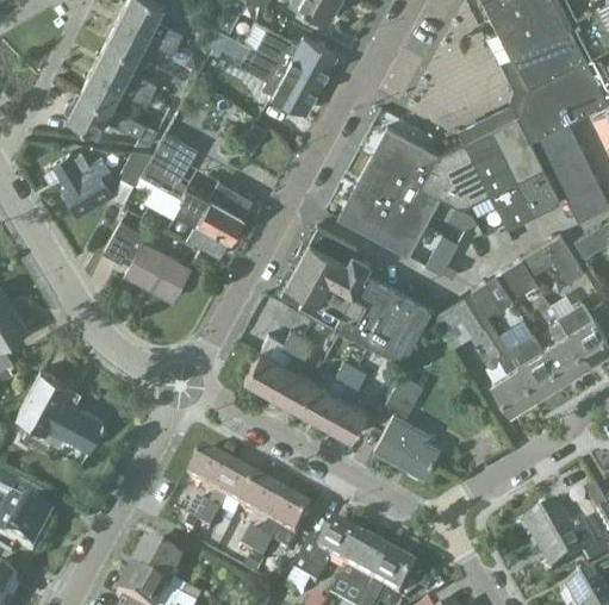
[(163,41),(168,30),(155,23),(163,7),(148,0),(129,0),(120,18),(149,33),(163,41)]
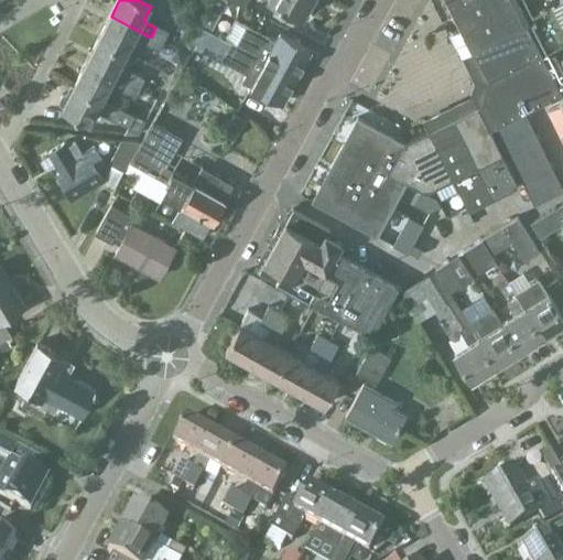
[(250,0),(226,0),(245,10),(250,0)]
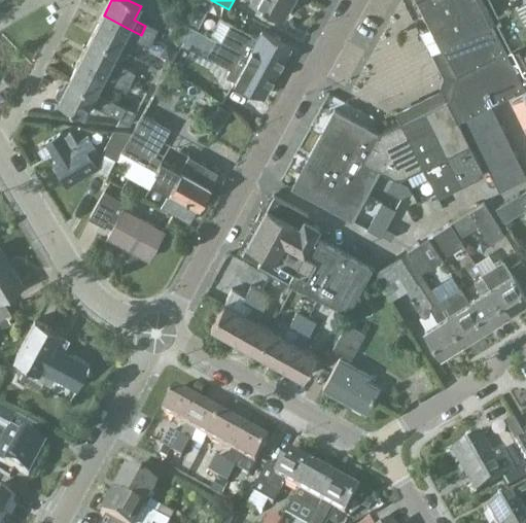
[(292,0),(248,0),(282,19),(292,0)]
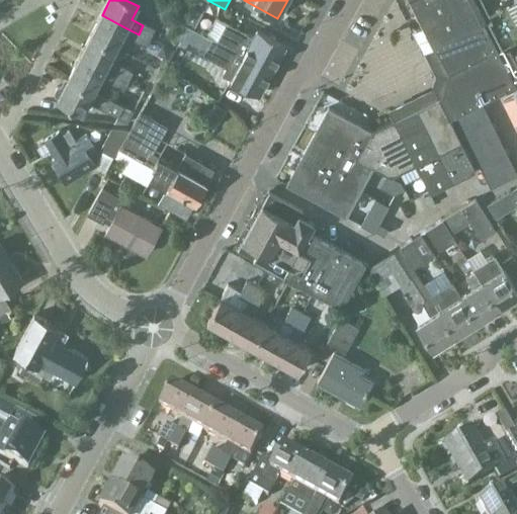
[(480,0),(411,0),(434,45),(483,19),(482,19),(489,16),(480,0)]
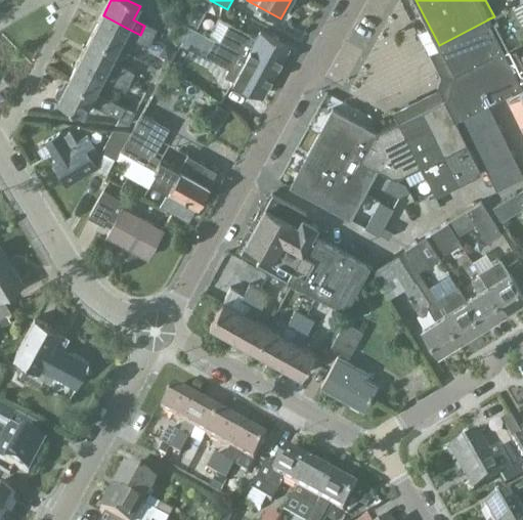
[(522,0),(485,0),(494,16),(498,25),(496,27),(508,49),(522,42),(522,0)]
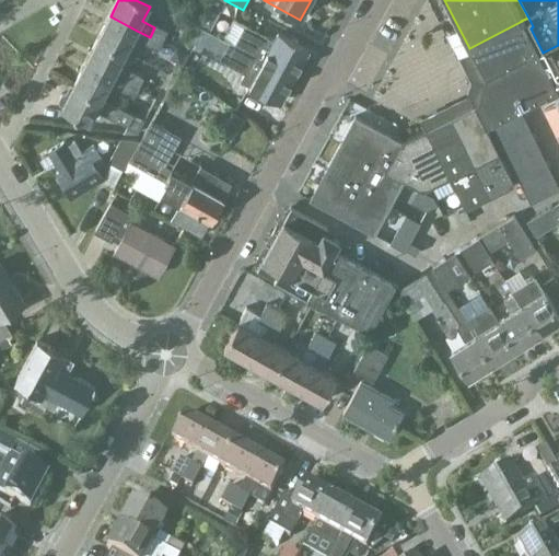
[(99,41),(125,55),(132,42),(144,47),(150,37),(137,31),(111,16),(99,41)]
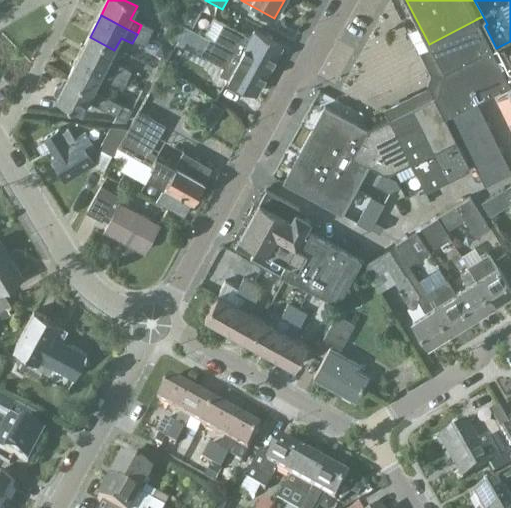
[(477,19),(429,44),(428,44),(443,74),(437,97),(366,132),(367,131),(325,109),(285,184),(343,215),(369,166),(387,176),(412,164),(427,194),(471,172),(456,142),(445,119),(510,87),(510,85),(477,19)]
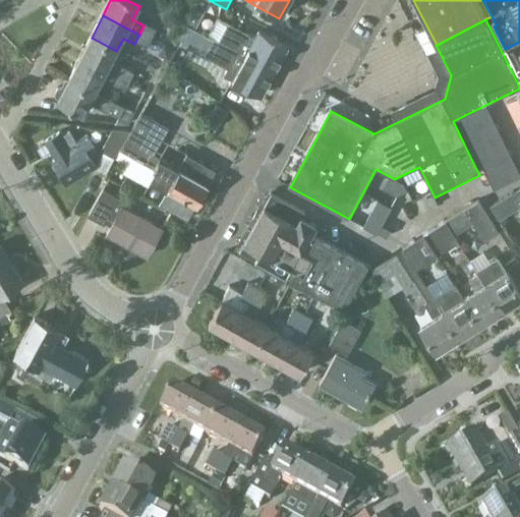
[(143,25),(139,35),(152,41),(157,32),(143,25)]
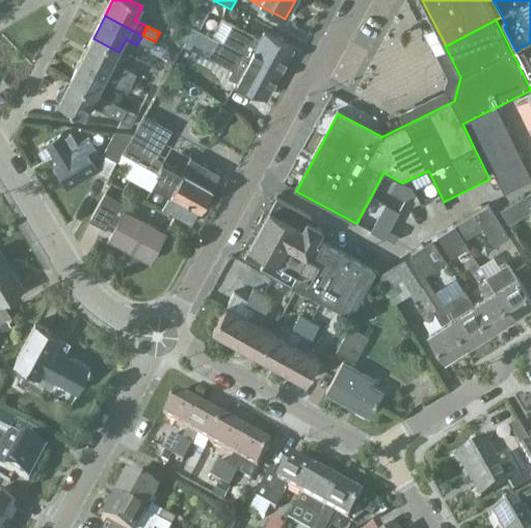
[(190,27),(183,41),(205,52),(212,40),(190,27)]
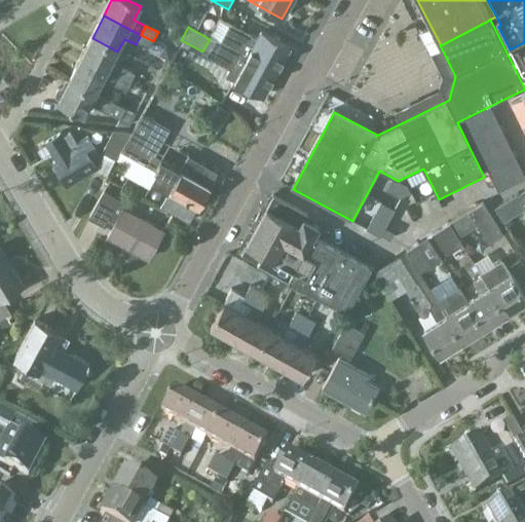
[(221,44),(231,49),(278,74),(291,49),(262,34),(257,42),(230,28),(221,44)]
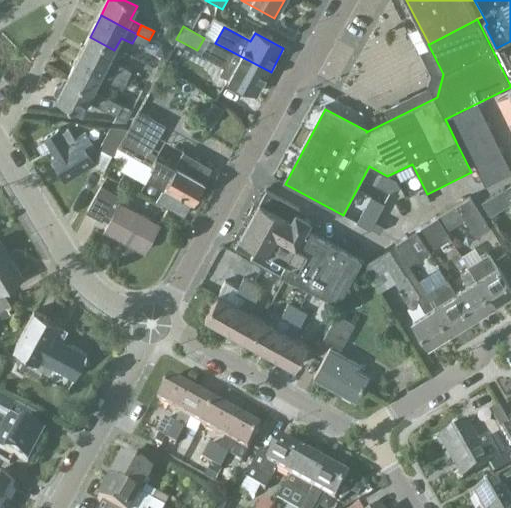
[(144,50),(149,40),(137,34),(132,43),(144,50)]
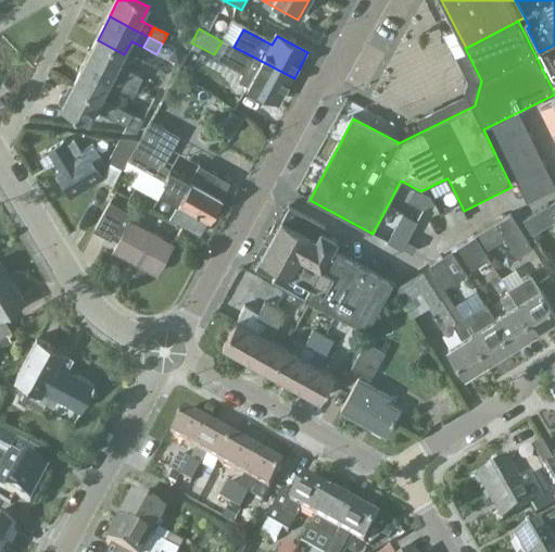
[(113,77),(124,54),(98,40),(86,63),(113,77)]
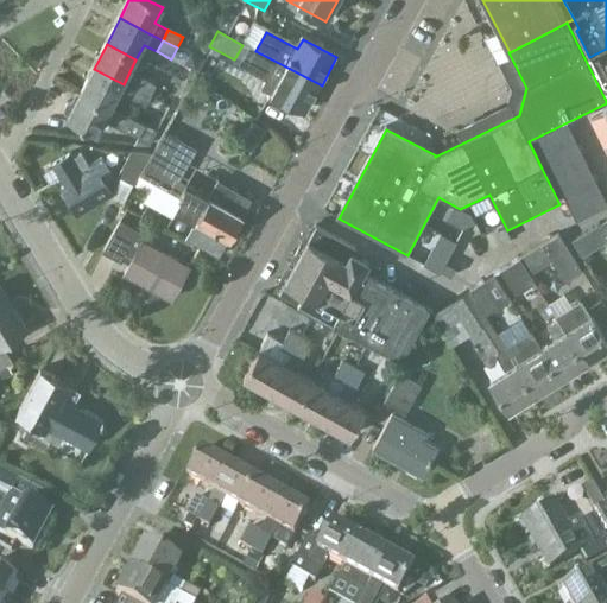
[(322,86),(267,57),(255,51),(246,69),(267,81),(263,90),(272,95),(270,100),(288,109),(290,105),(307,113),(322,86)]
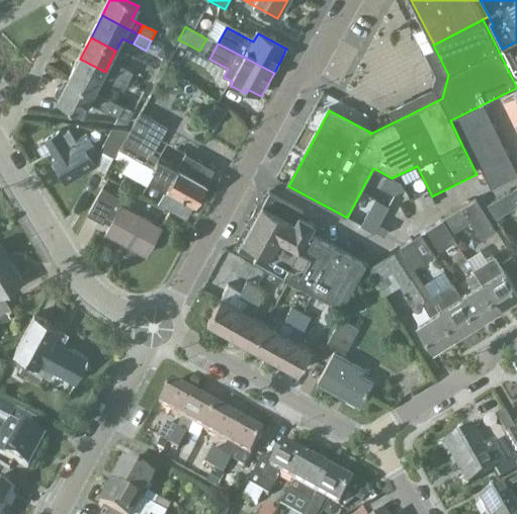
[(516,90),(507,95),(516,114),(516,57),(516,90)]
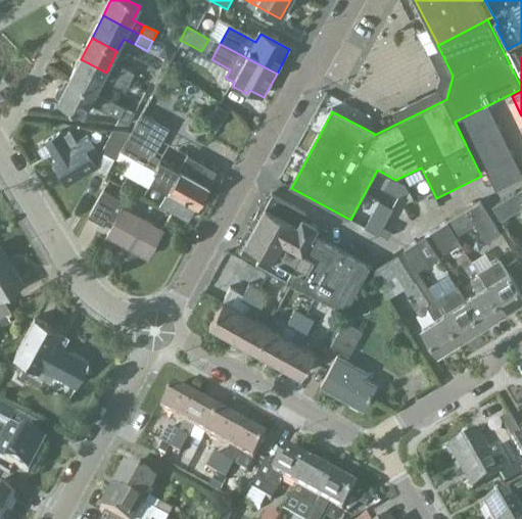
[(95,94),(106,73),(81,59),(69,82),(95,94)]
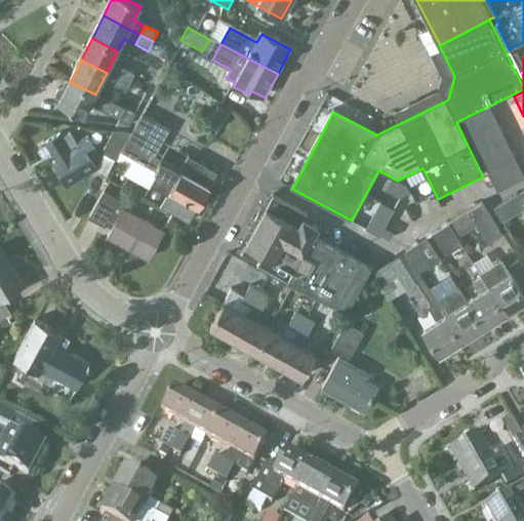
[(118,79),(130,85),(134,77),(122,70),(118,79)]
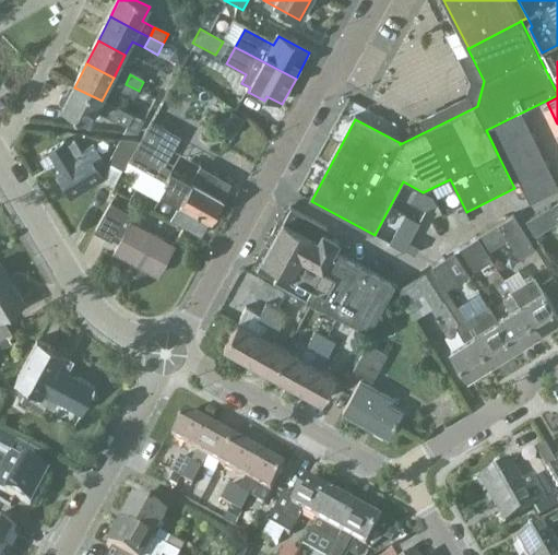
[(134,102),(139,91),(126,84),(120,94),(134,102)]
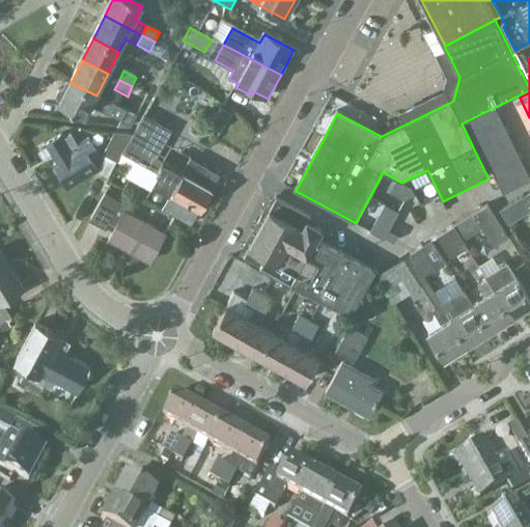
[(138,117),(96,95),(71,83),(58,106),(85,119),(91,106),(121,121),(118,129),(131,131),(138,117)]
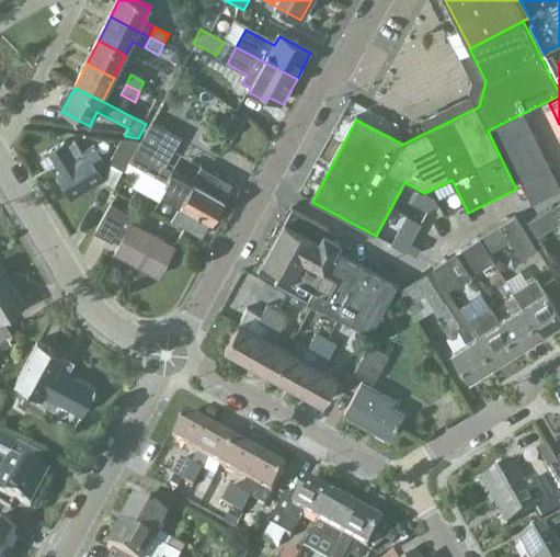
[(169,127),(175,114),(160,106),(153,120),(169,127)]
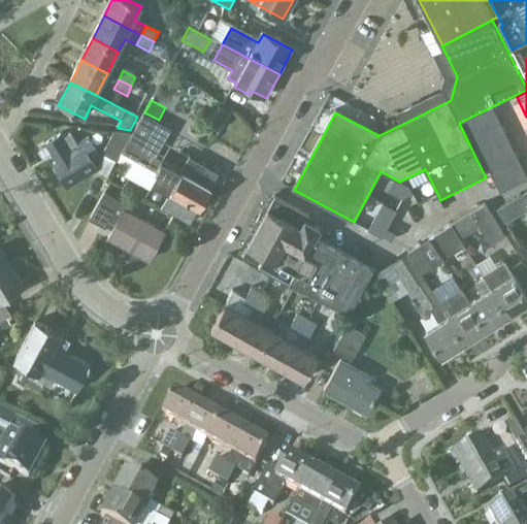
[(159,176),(152,190),(168,199),(162,210),(190,226),(199,209),(201,209),(219,176),(188,160),(180,173),(155,159),(170,131),(143,117),(133,136),(122,157),(159,176)]
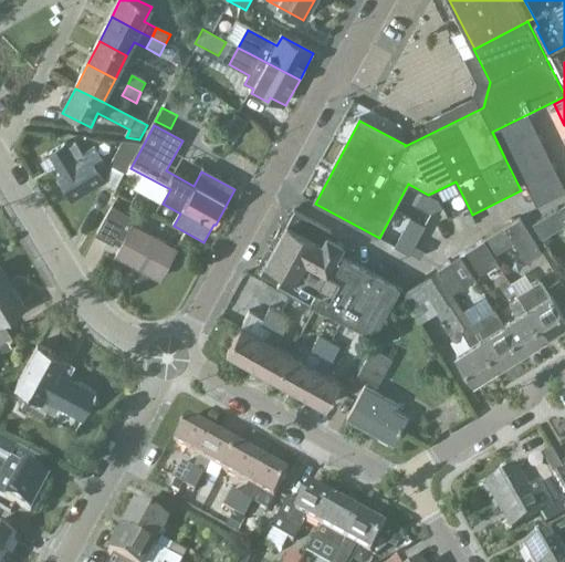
[(503,141),(514,135),(510,125),(499,131),(503,141)]
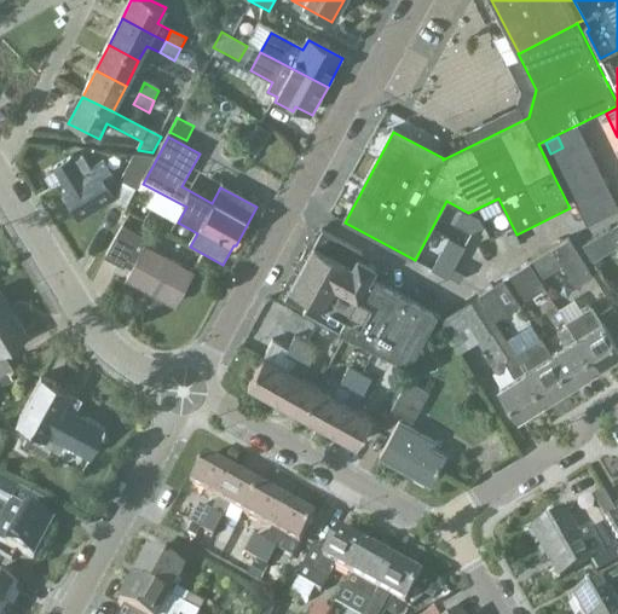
[(555,164),(567,158),(562,148),(550,154),(555,164)]
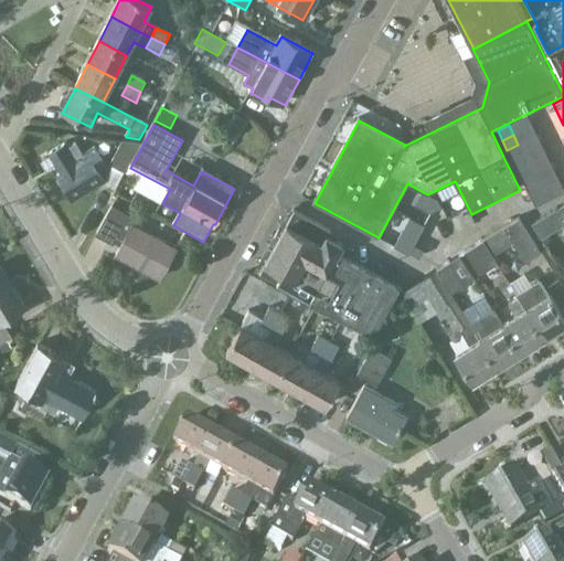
[(185,139),(179,148),(194,160),(201,151),(185,139)]
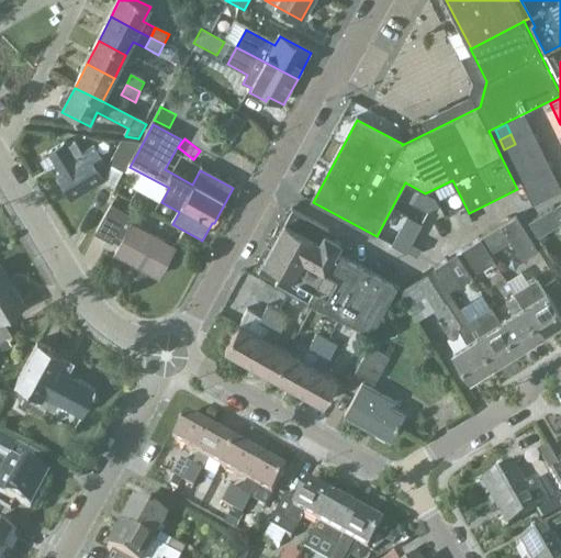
[(130,167),(142,145),(121,143),(109,167),(125,175),(130,167)]
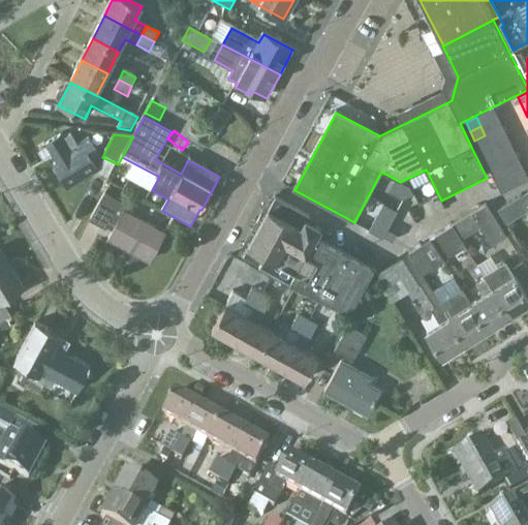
[(92,162),(99,157),(89,141),(78,148),(69,135),(61,141),(59,137),(47,146),(58,163),(54,165),(68,189),(97,171),(92,162)]
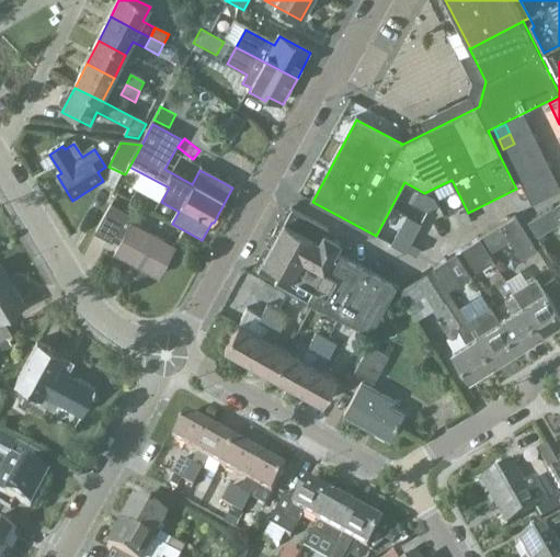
[(509,159),(520,154),(514,144),(503,149),(509,159)]
